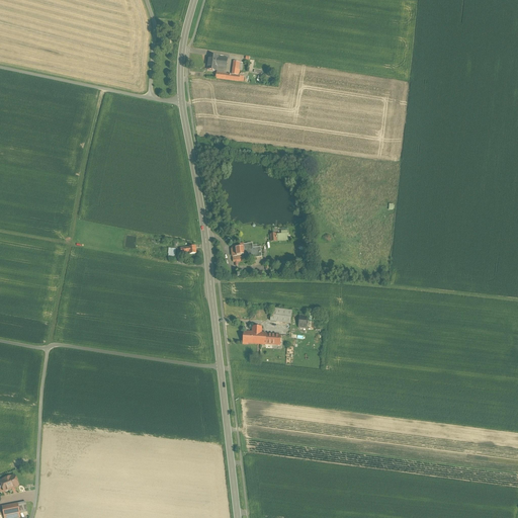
[(217,57),(207,56),(205,72),(214,73),(216,69),(227,70),(228,62),(216,61),(217,57)]
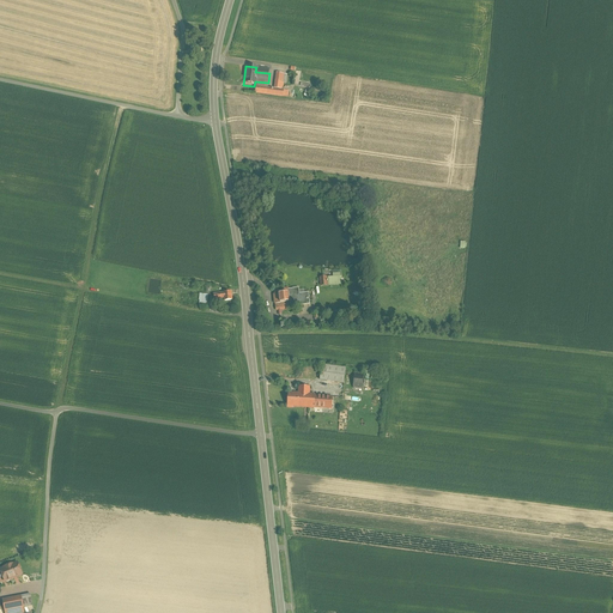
[(273,89),(255,86),(254,95),(289,99),(290,91),(284,90),(285,76),(275,74),(273,89)]
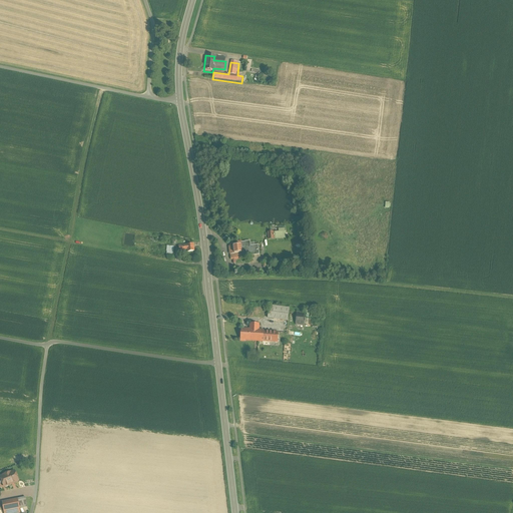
[(278,230),(268,232),(268,239),(273,239),(289,238),(289,235),(286,236),(286,227),(278,228),(278,230)]
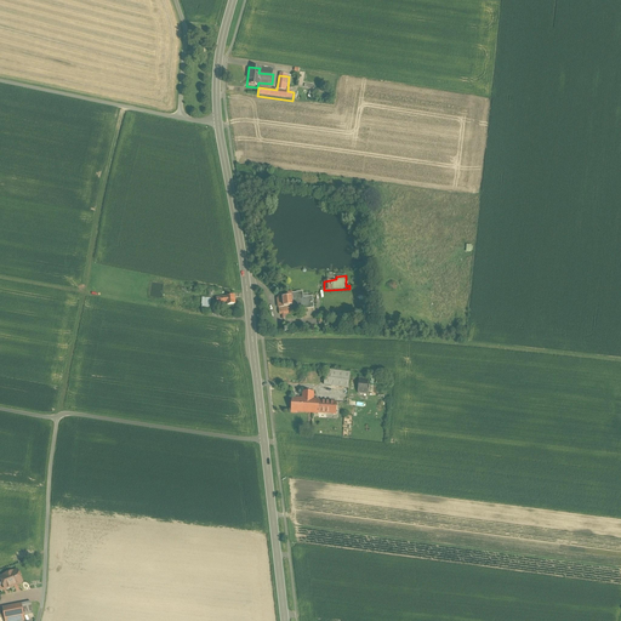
[(302,291),(277,295),(279,318),(284,318),(284,317),(294,315),(294,312),(313,309),(312,297),(302,298),(302,291)]
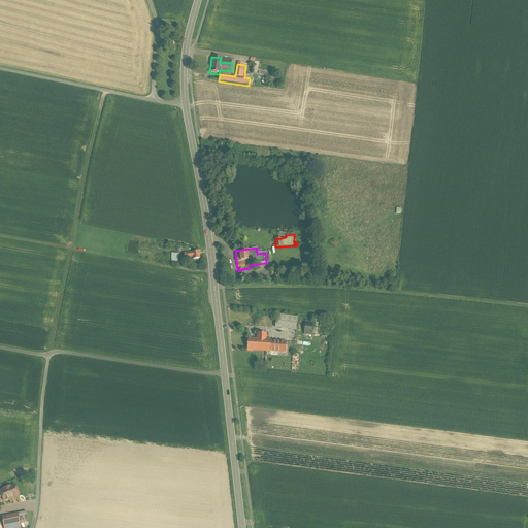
[(197,252),(184,254),(185,259),(192,258),(193,260),(199,260),(197,252)]
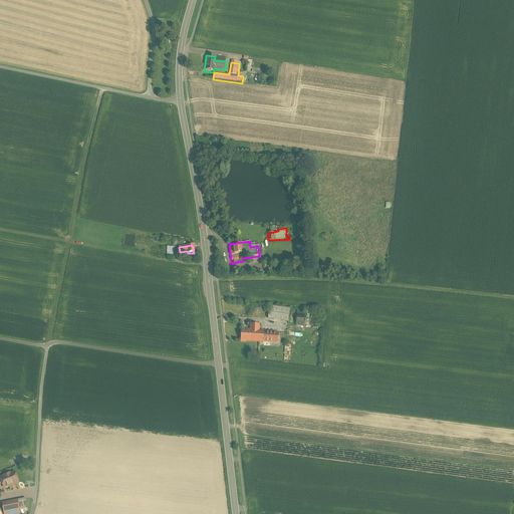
[(166,256),(173,259),(174,248),(167,248),(166,256)]
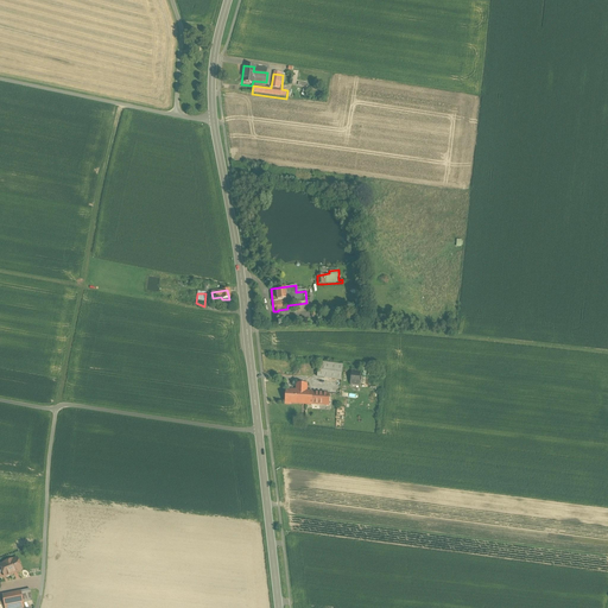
[(342,365),(317,362),(315,379),(341,382),(342,365)]
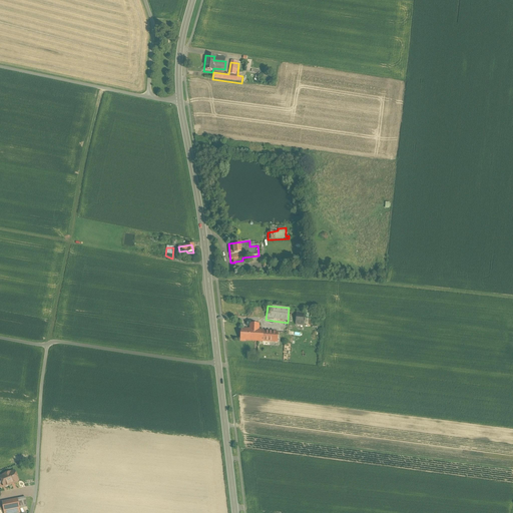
[(304,316),(295,315),(294,326),(303,327),(304,316)]
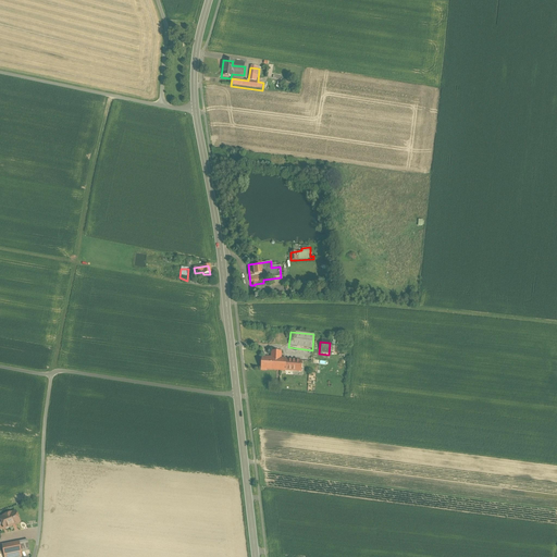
[(269,357),(261,357),(260,370),(300,372),(300,360),(284,359),(284,351),(269,350),(269,357)]
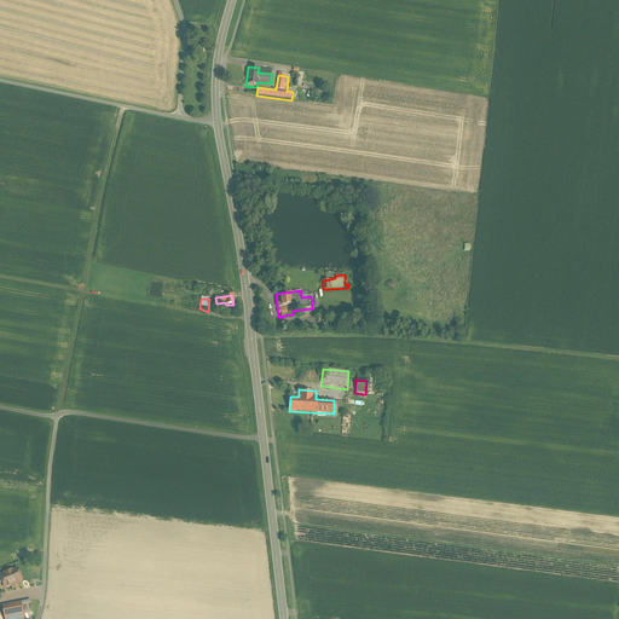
[(16,566),(0,572),(0,582),(3,588),(22,580),(16,566)]
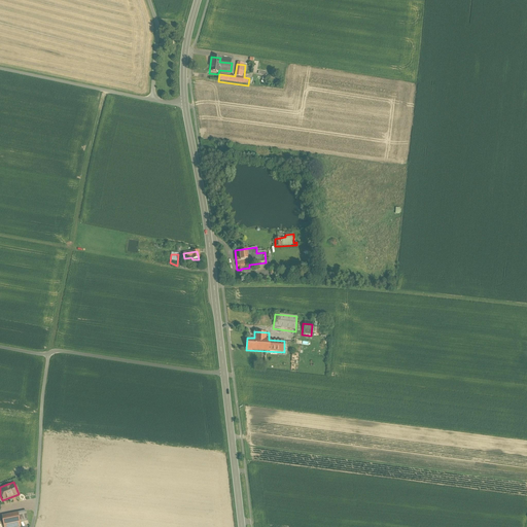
[(20,526),(18,513),(1,516),(2,526),(20,526)]
